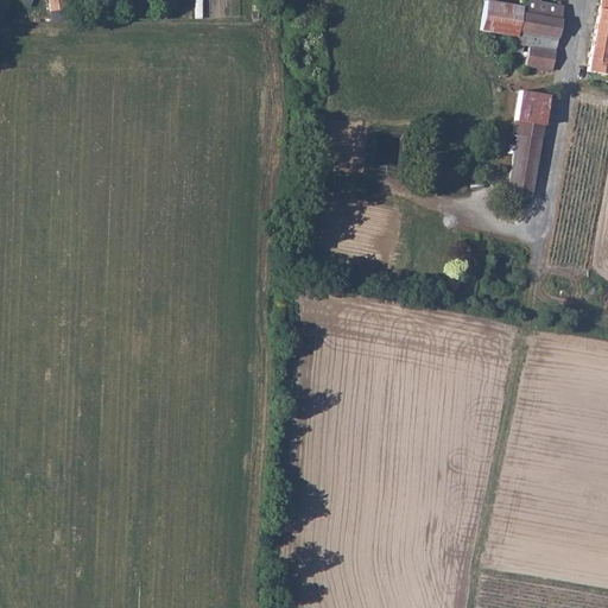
[(57,0),(49,0),(51,12),(59,10),(57,0)]
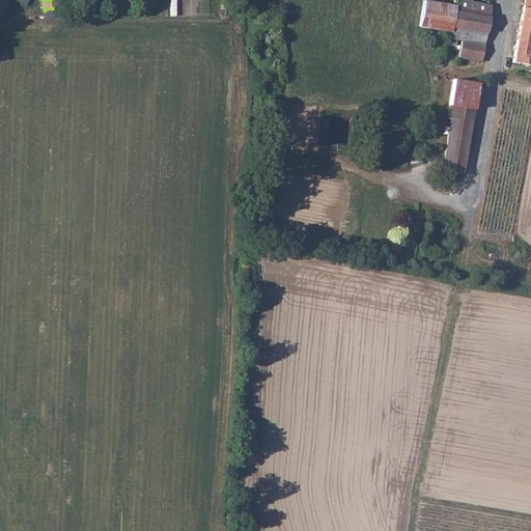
[(463,40),(460,52),(484,55),(491,4),(472,0),(471,0),(455,0),(455,5),(423,1),(418,27),(451,32),(451,38),(463,40)]
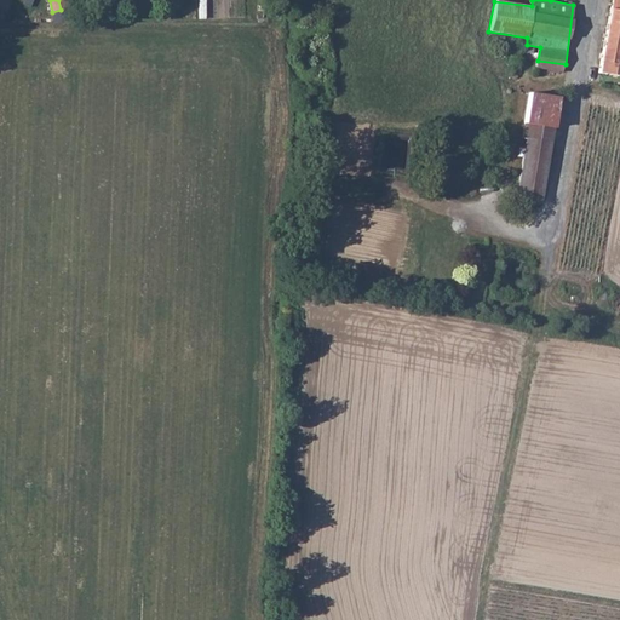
[(619,4),(607,3),(597,73),(619,76),(619,68),(616,68),(618,50),(619,49),(619,4)]
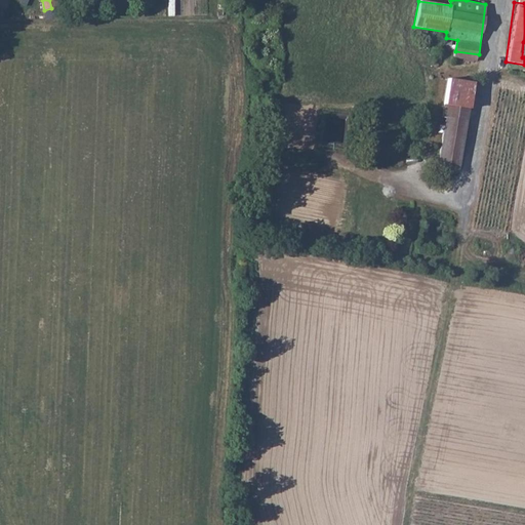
[(441,106),(465,110),(469,81),(445,78),(441,106)]
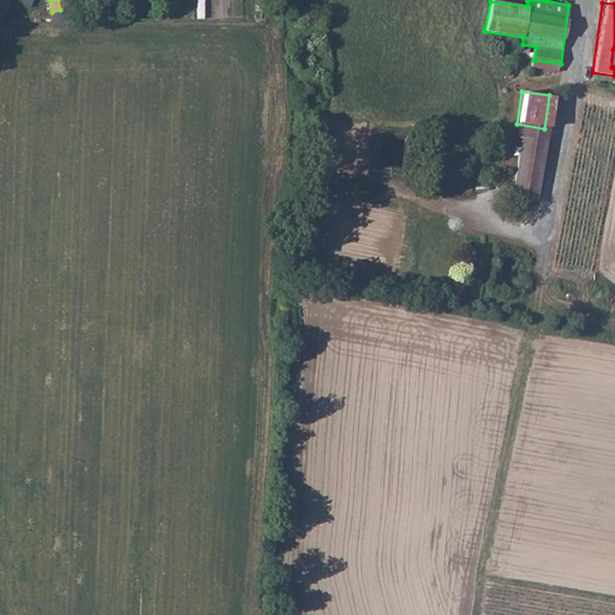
[(544,129),(517,124),(514,141),(520,142),(511,198),(535,204),(544,129)]
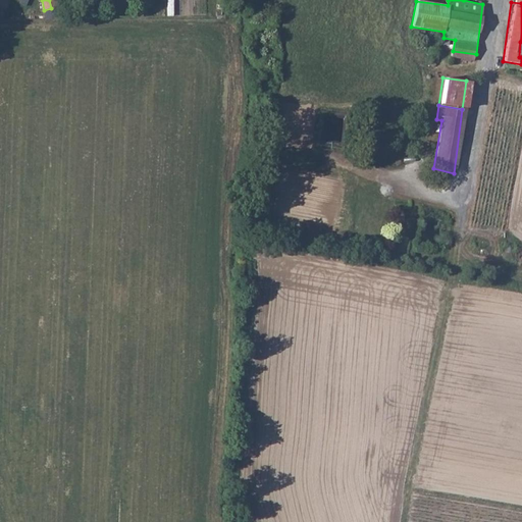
All buildings are outlined.
